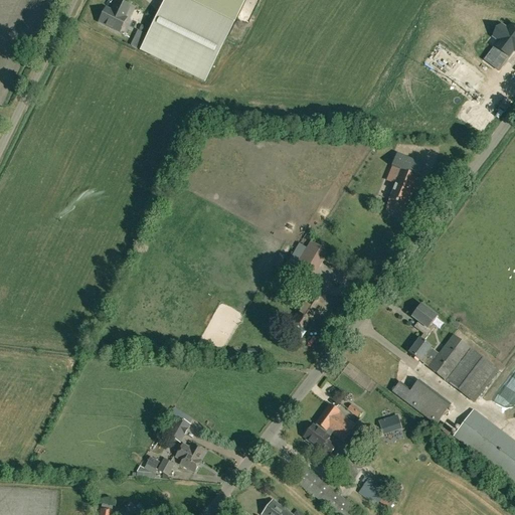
[(164,0),(140,51),(205,82),(244,0),(164,0)]
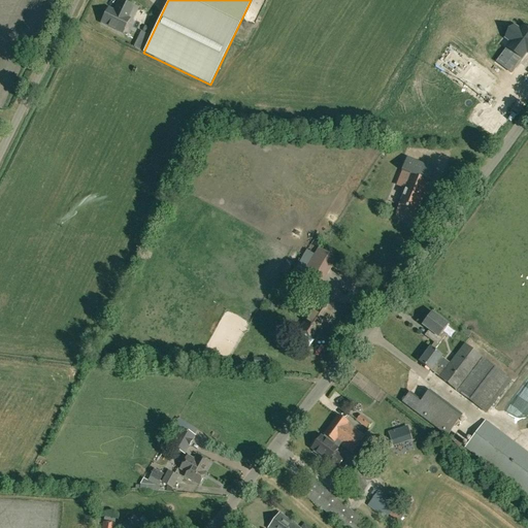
[(133,7),(121,1),(116,12),(108,8),(102,23),(123,33),(130,20),(128,18),(133,7)]
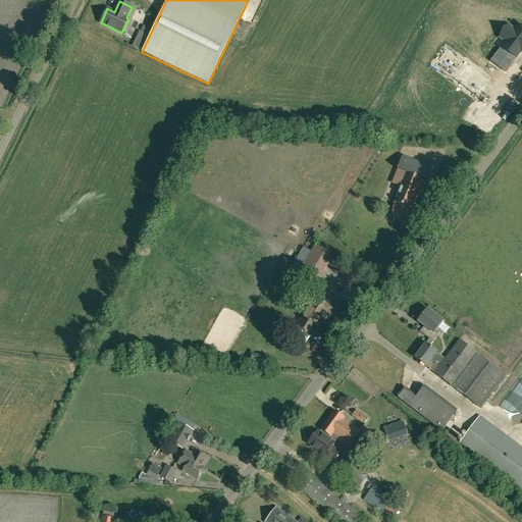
[(506,42),(492,59),(501,65),(510,53),(516,57),(520,51),(521,52),(521,50),(521,28),(518,24),(515,30),(509,25),(500,38),(506,42)]
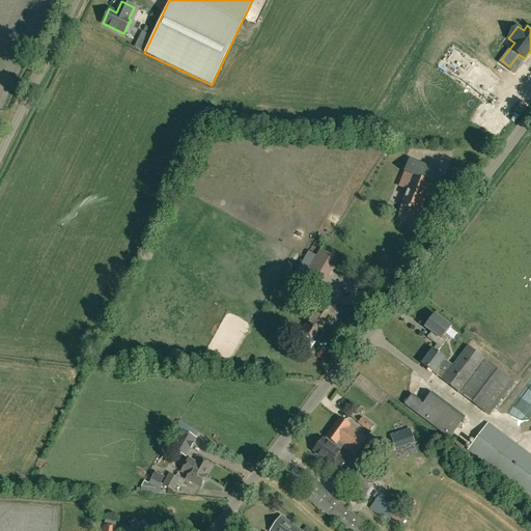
[(460,79),(482,95),(495,79),(473,62),(460,79)]
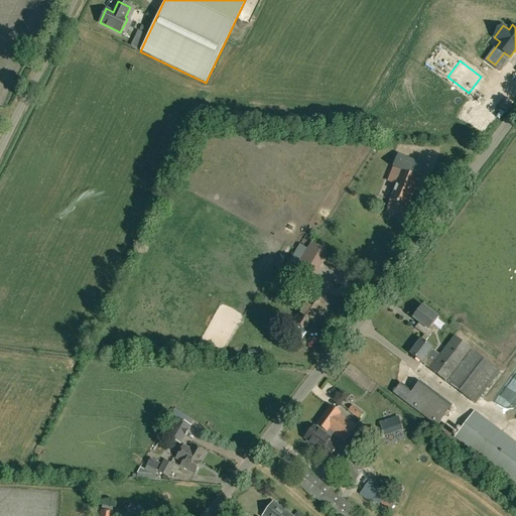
[(424,165),(398,154),(387,181),(396,185),(387,209),(402,215),(413,188),(417,177),(419,178),(424,165)]
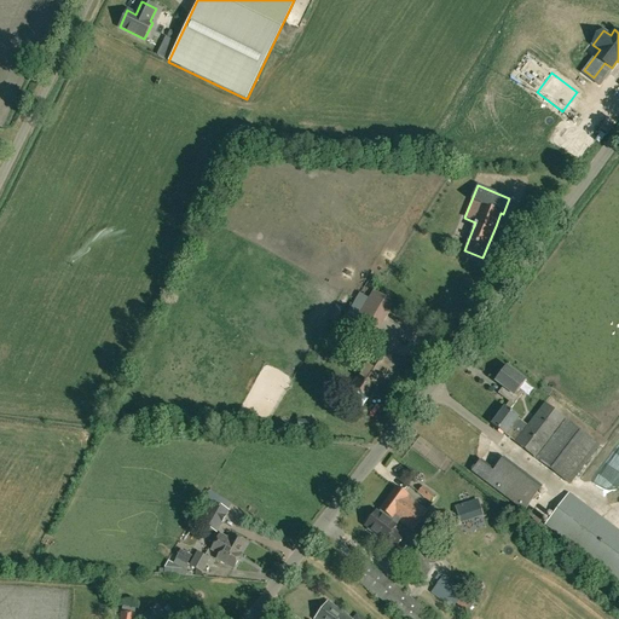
[(374,331),(392,302),(375,291),(358,322),(374,331)]
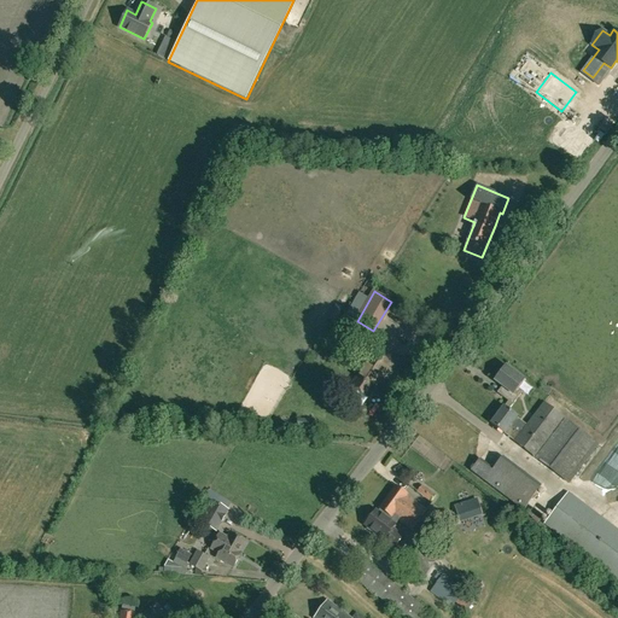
[(569,483),(598,444),(544,404),(526,426),(517,418),(517,417),(508,410),(523,392),(519,389),(525,380),(507,366),(495,380),(506,389),(501,395),(508,401),(491,424),(503,433),(514,442),(569,483)]
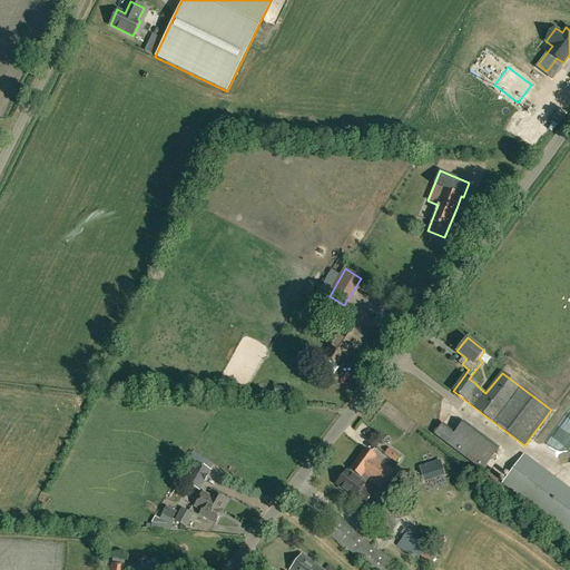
[(324,357),(318,364),(333,374),(337,367),(324,357)]
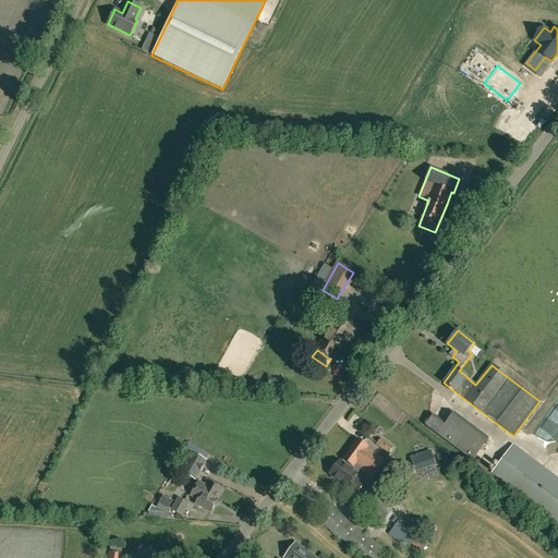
[(425,423),(432,415),(425,411),(427,408),(423,404),(421,407),(412,400),(407,408),(425,423)]
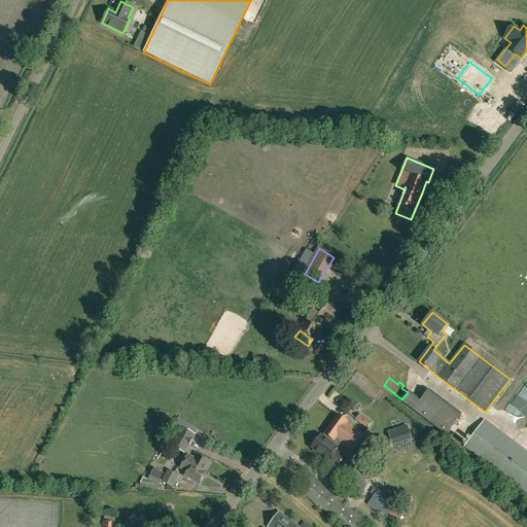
[(448,431),(461,413),(427,387),(419,397),(410,390),(402,398),(448,431)]
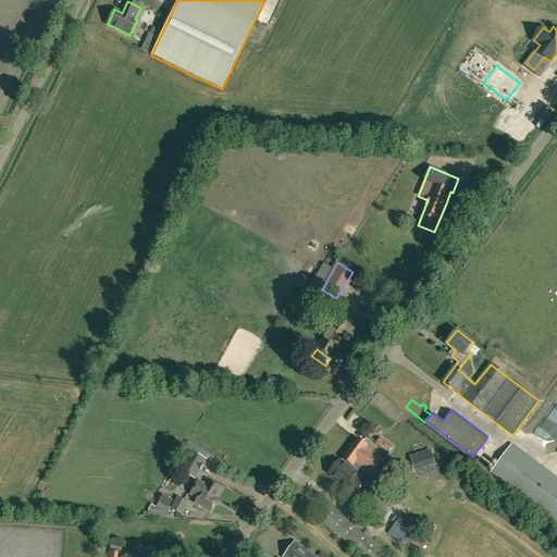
[(540,409),(537,418),(546,420),(549,411),(540,409)]
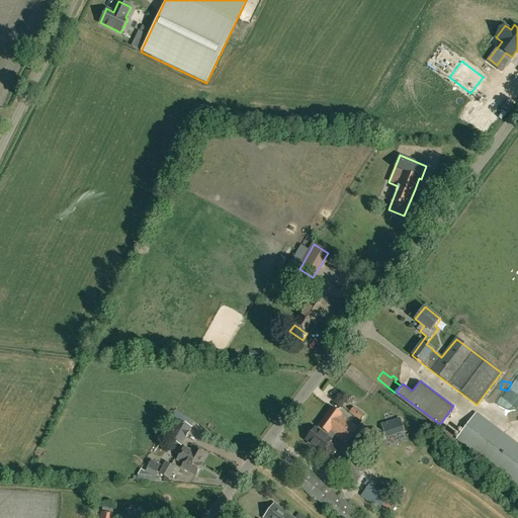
[(404,406),(403,414),(411,415),(412,407),(404,406)]
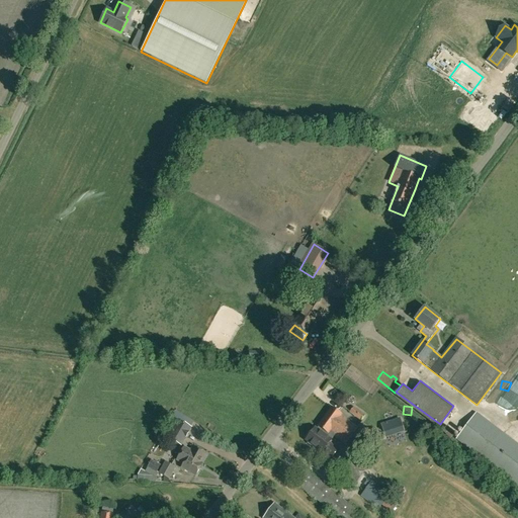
[(364,416),(363,414),(353,407),(349,413),(360,421),(364,416)]
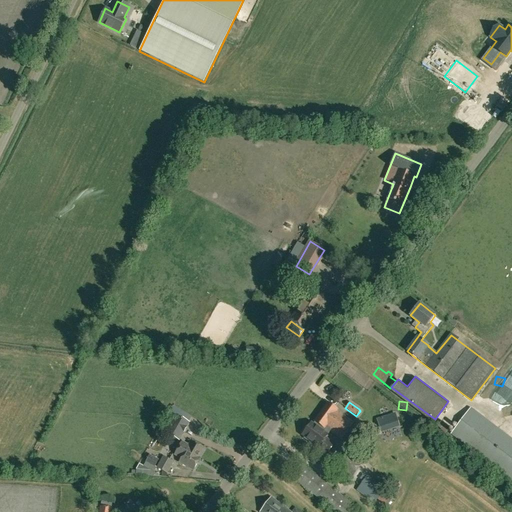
[(341,439),(353,423),(336,410),(337,410),(328,403),(315,421),(312,424),(311,423),(307,428),(306,427),(302,432),(303,433),(302,434),(305,436),(304,438),(309,442),(311,441),(317,446),(316,447),(325,454),(333,444),(326,439),(328,436),(327,435),(330,430),(341,439)]
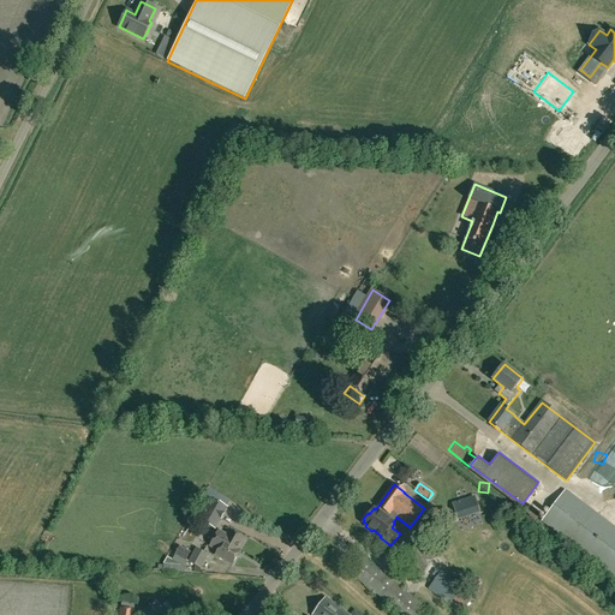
[(614,575),(614,527),(566,490),(542,521),(614,575)]
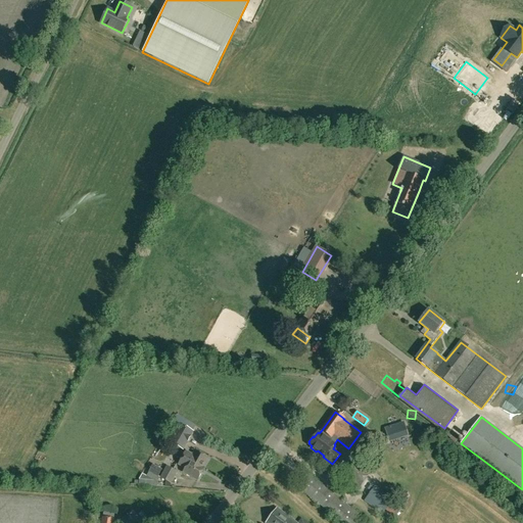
[(385,429),(388,440),(408,435),(403,423),(385,429)]
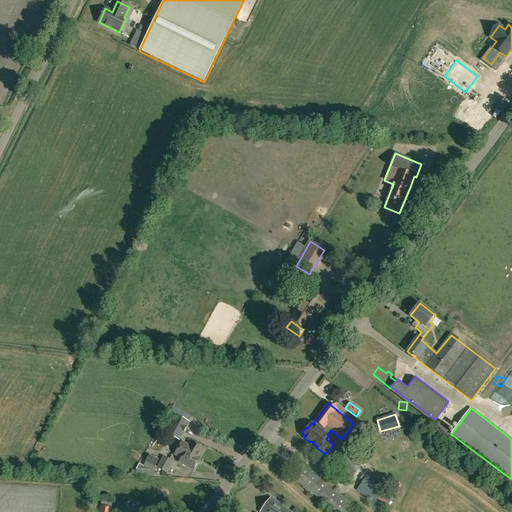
[(188,422),(175,416),(166,433),(179,440),(188,422)]
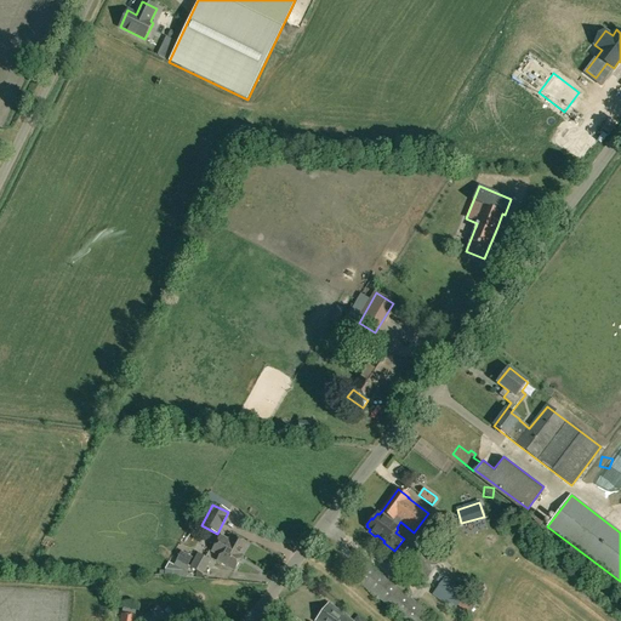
[(248,545),(232,535),(228,541),(221,536),(212,551),(221,556),(217,560),(235,570),(243,557),(240,556),(248,545)]
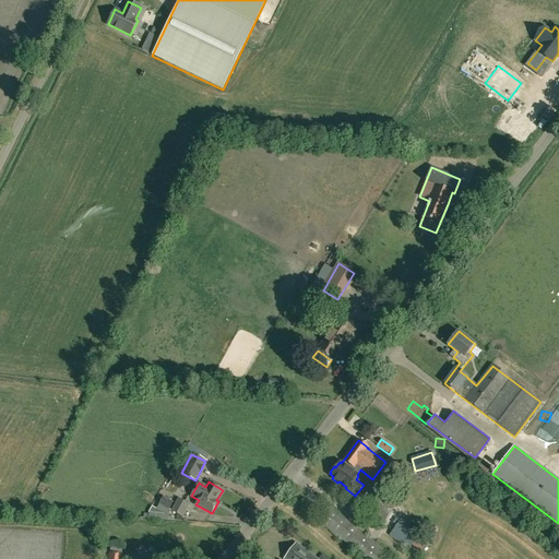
[(176,499),(178,494),(168,489),(166,495),(176,499)]
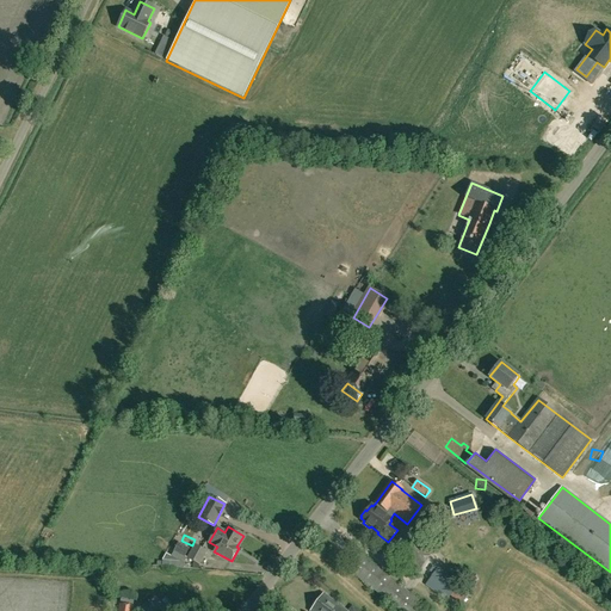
[(199,566),(207,551),(195,545),(186,559),(199,566)]
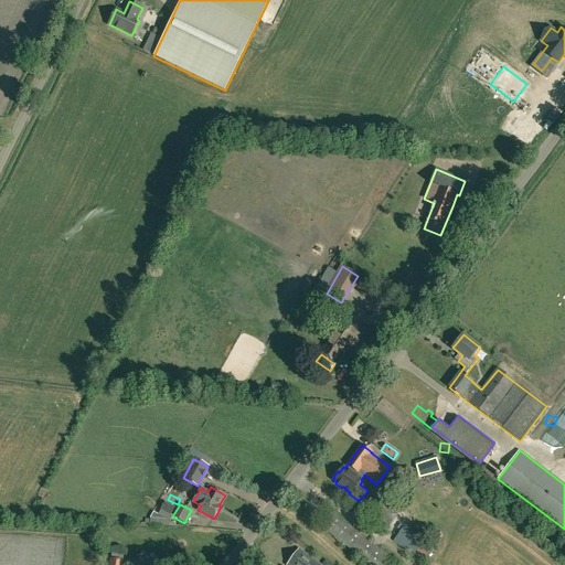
[(321,526),(322,526),(370,564),(393,564),(394,562),(333,512),(332,512),(321,525),(321,526)]
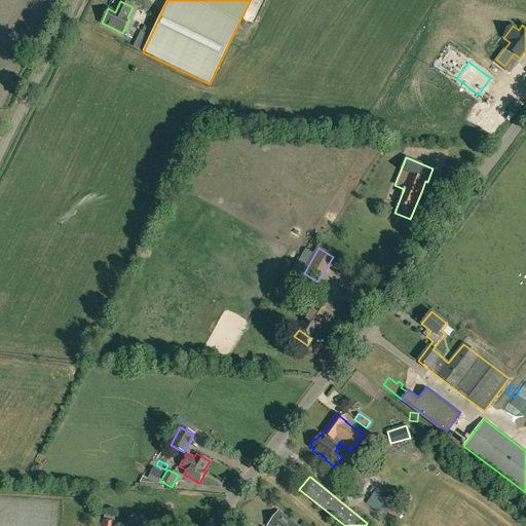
[(396,502),(377,489),(366,503),(384,517),(387,513),(396,519),(402,510),(393,504),(396,502)]
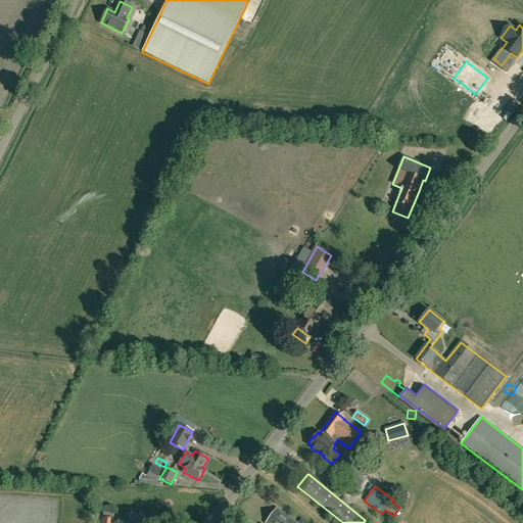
[(296,522),(277,508),(266,522),(296,522)]
